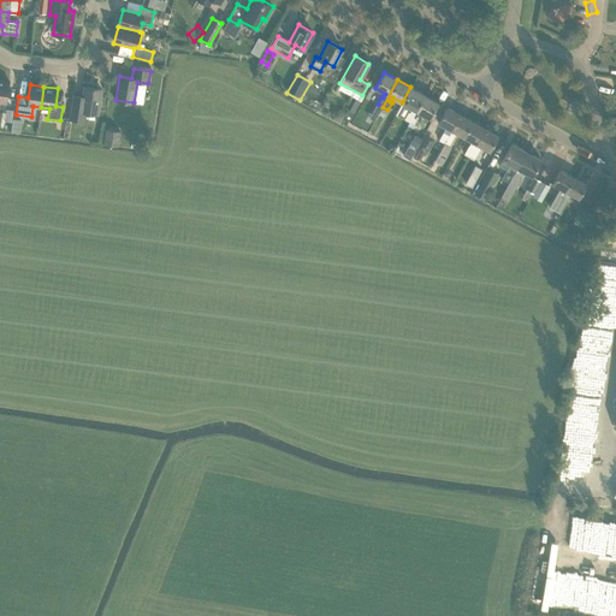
[(99,114),(102,89),(84,87),(82,102),(72,101),(70,119),(80,120),(81,112),(99,114)]
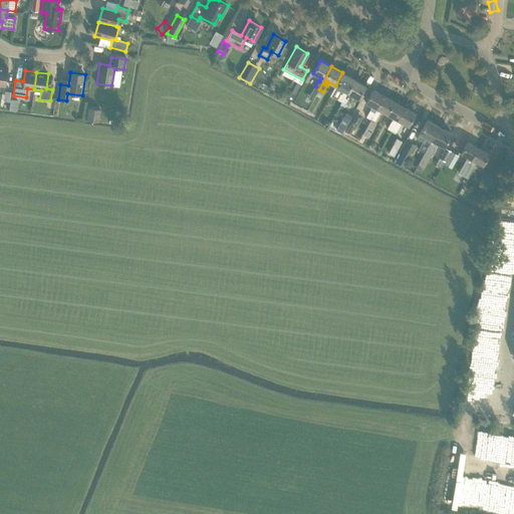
[(354,78),(342,72),(335,85),(343,90),(341,93),(340,92),(337,98),(341,101),(354,78)]
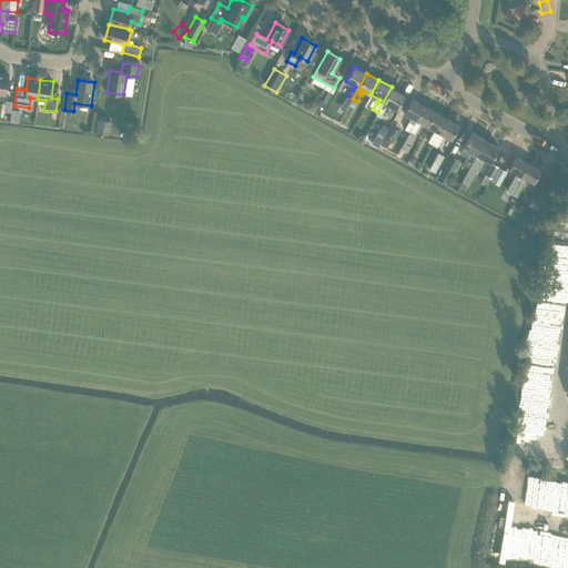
[(404,94),(392,87),(377,112),(382,114),(386,108),(384,107),(386,103),(395,109),(404,94)]
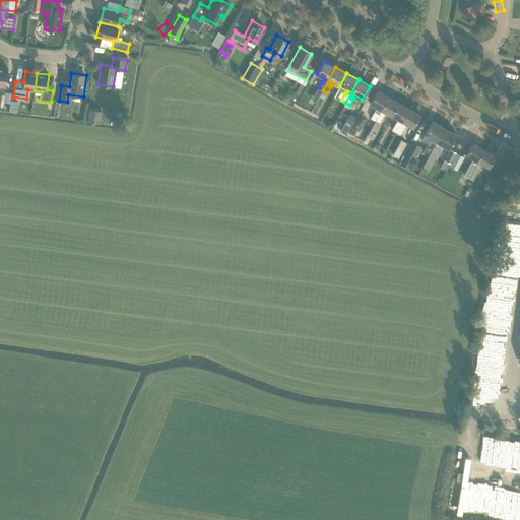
[(9,106),(11,91),(3,90),(1,104),(9,106)]
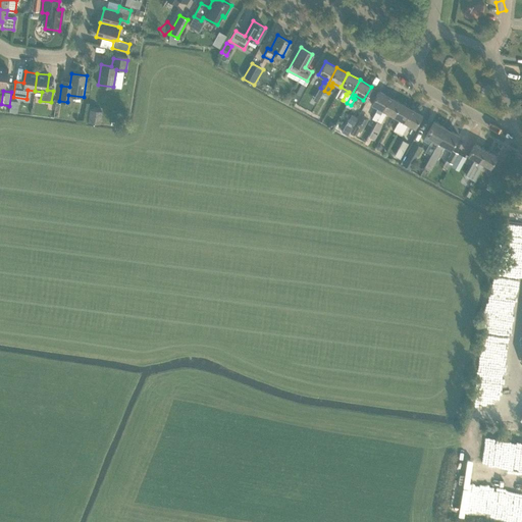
[(372,118),(376,120),(389,97),(378,91),(371,104),(378,108),(372,118)]
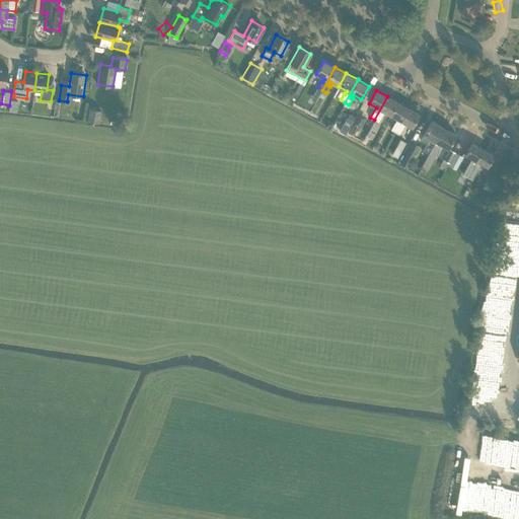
[(384,112),(390,115),(397,102),(387,96),(374,120),(378,122),(384,112)]
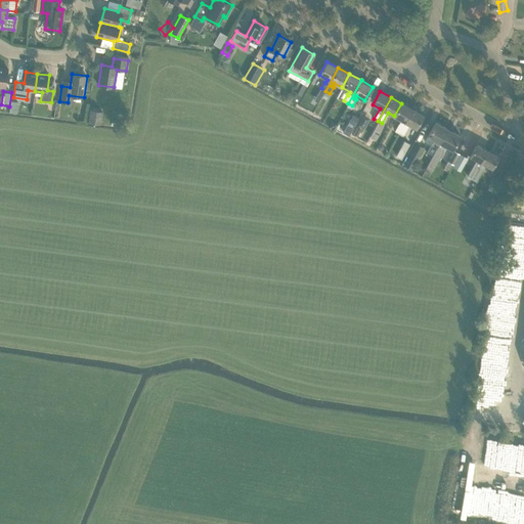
[(395,131),(399,133),(412,108),(401,103),(394,116),(401,120),(395,131)]
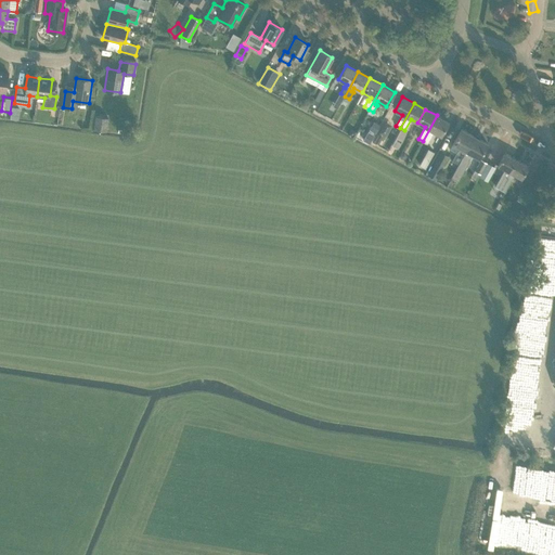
[(448,121),(437,115),(423,141),(426,143),(433,131),(440,136),(448,121)]
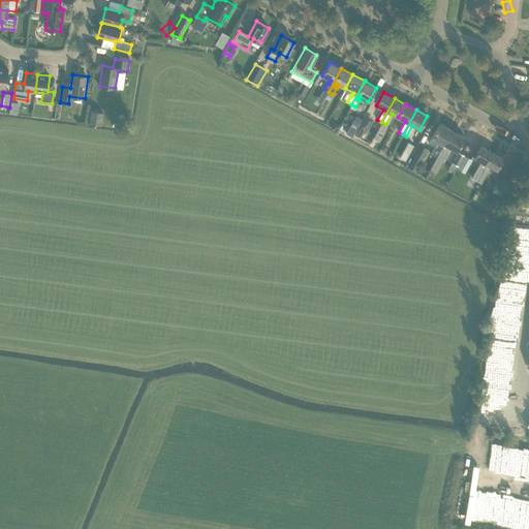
[(103,112),(91,111),(89,123),(101,124),(103,112)]
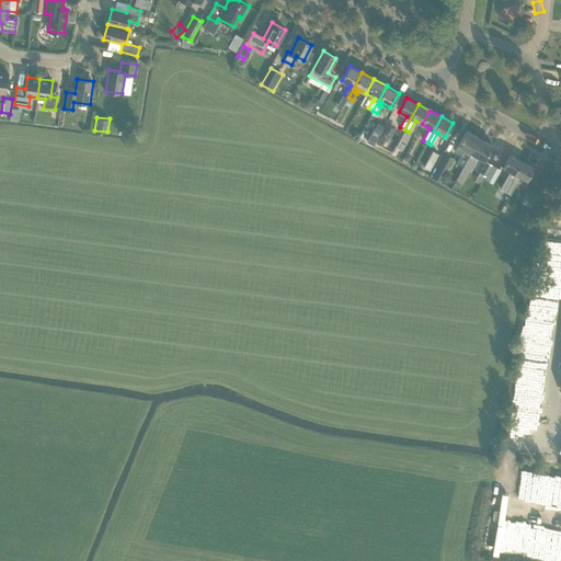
[(457,162),(464,167),(479,137),(466,130),(457,146),(465,150),(461,155),(457,162)]
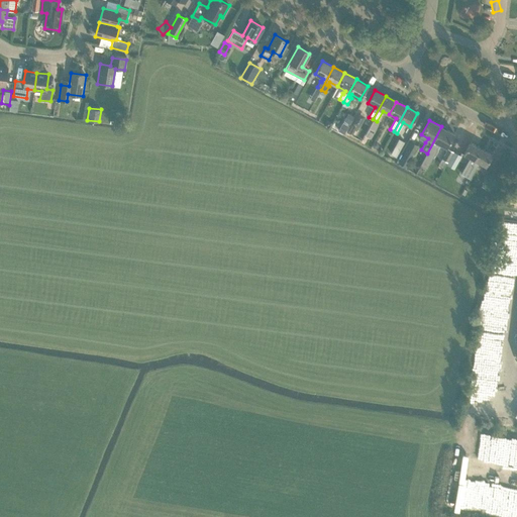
[(453,133),(441,126),(427,153),(425,157),(431,160),(439,143),(446,147),(453,133)]
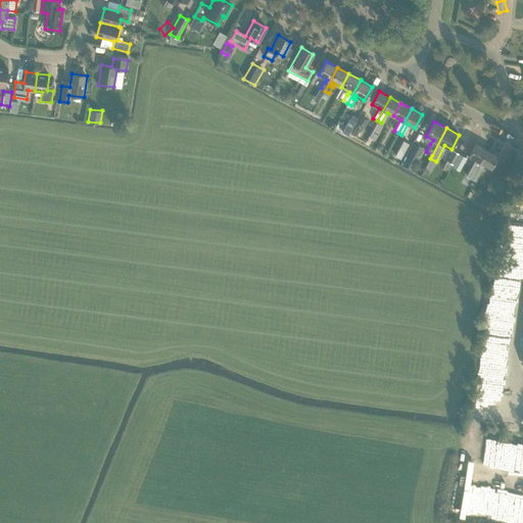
[(411,169),(423,147),(415,143),(402,164),(411,169)]
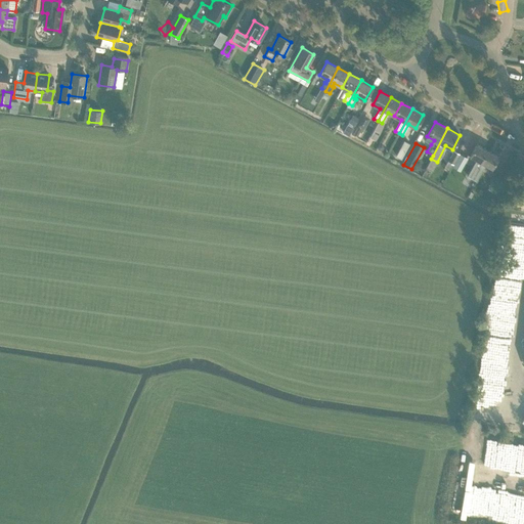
[(468,176),(472,178),(487,150),(476,144),(470,156),(476,160),(468,176)]
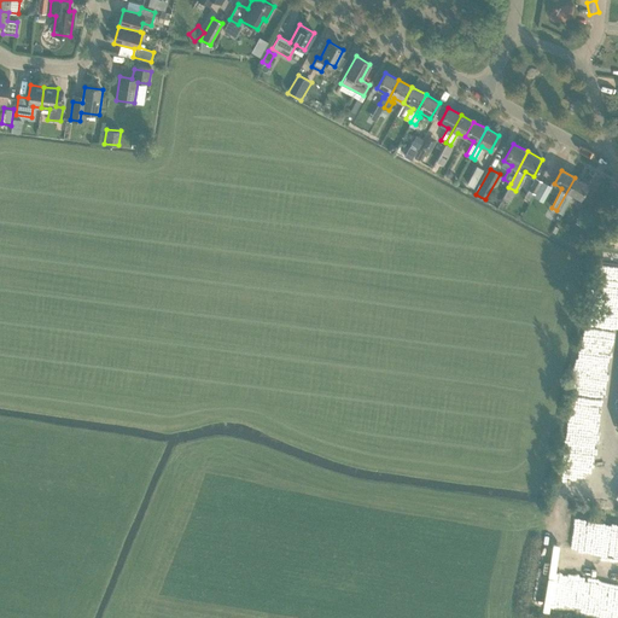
[(542,181),(535,178),(528,191),(535,194),(542,181)]
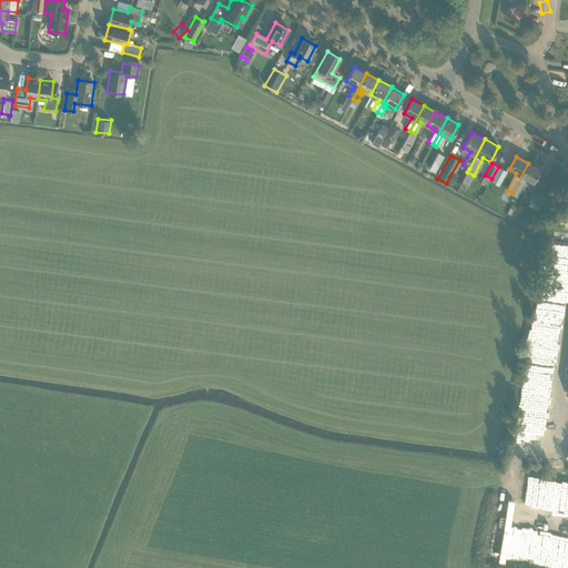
[(540,170),(528,163),(511,193),(516,195),(526,179),(533,182),(540,170)]
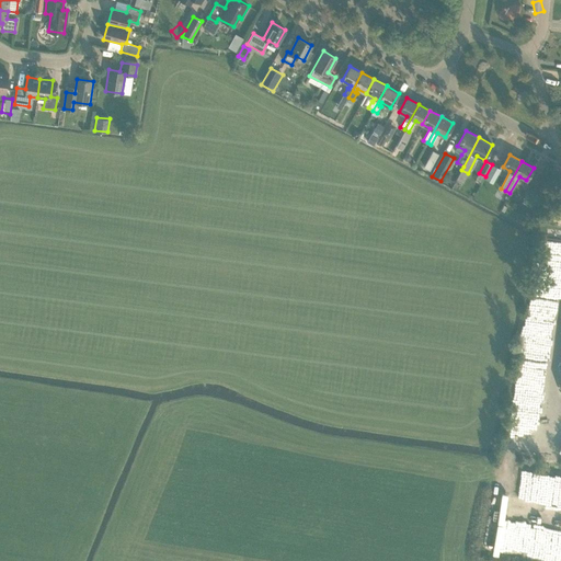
[(500,169),(492,164),(489,171),(497,175),(500,169)]
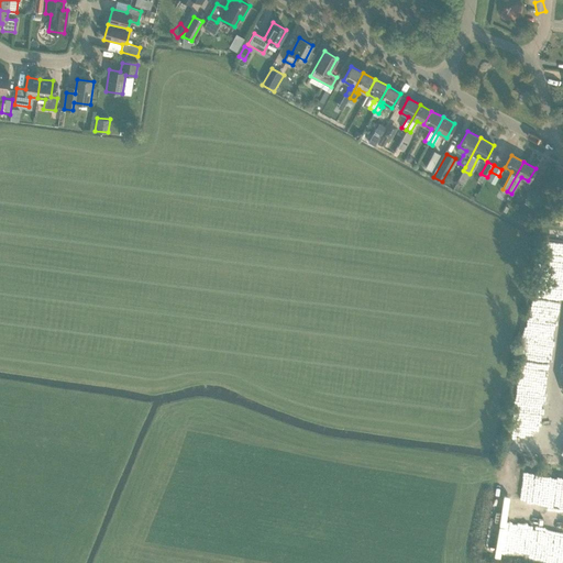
[(536,197),(531,194),(529,194),(525,202),(530,206),(536,197)]
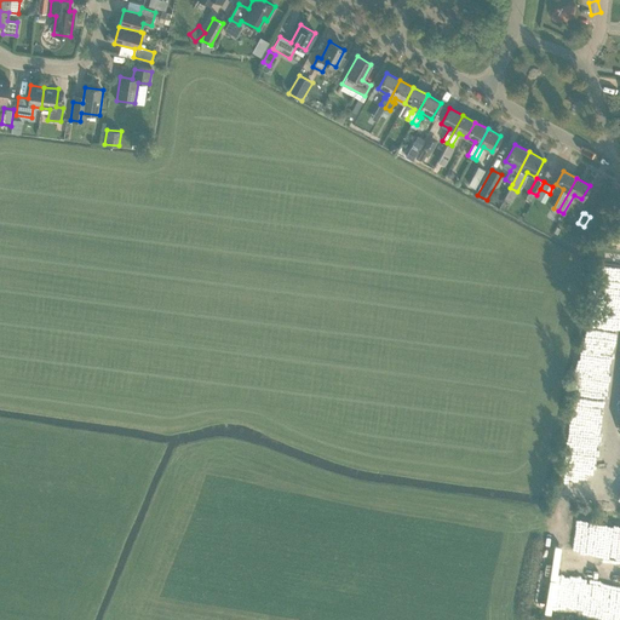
[(584,389),(604,390),(604,377),(584,377),(584,389)]
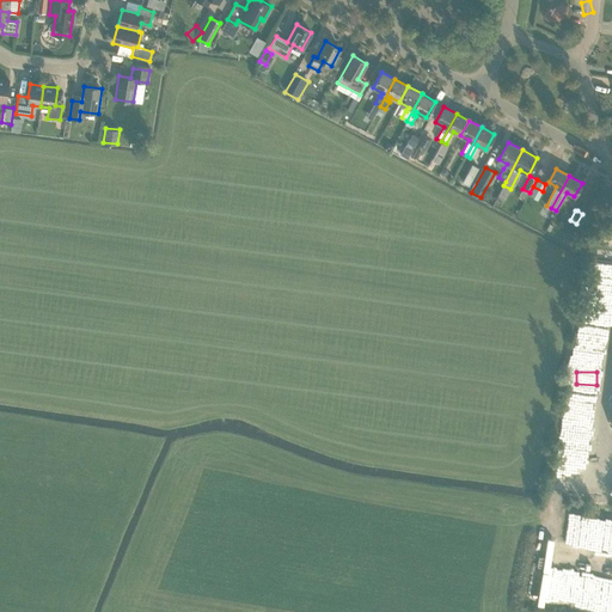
[(561,461),(561,476),(593,476),(593,461),(561,461)]
